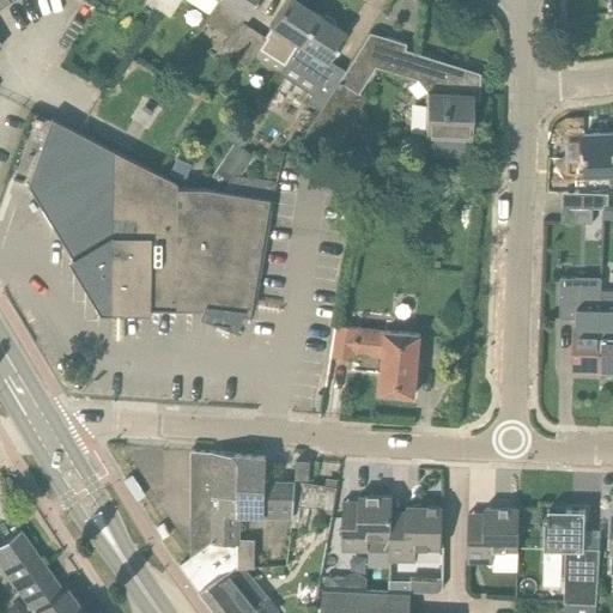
[(0,0),(0,47),(1,47),(0,43),(0,7),(12,0),(0,0)]
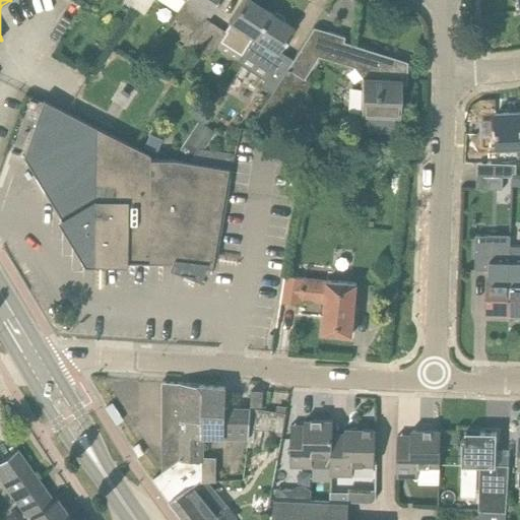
[(122,0),(122,1),(134,8),(139,0),(122,0)]
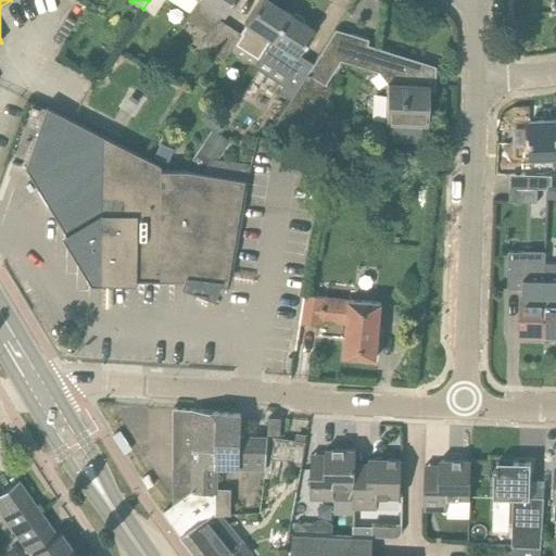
[(149,0),(143,9),(153,16),(164,0),(149,0)]
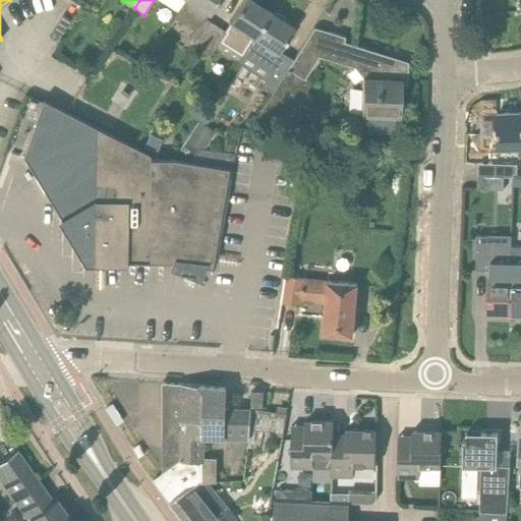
[(159,0),(177,12),(184,0),(159,0)]
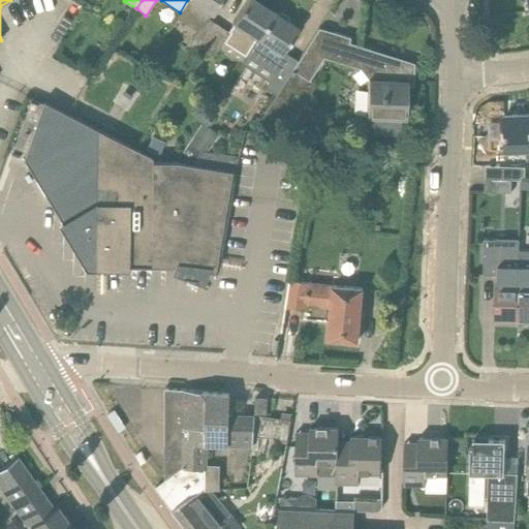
[(222,0),(187,0),(180,12),(177,18),(198,32),(191,43),(201,51),(218,26),(210,21),(222,0)]
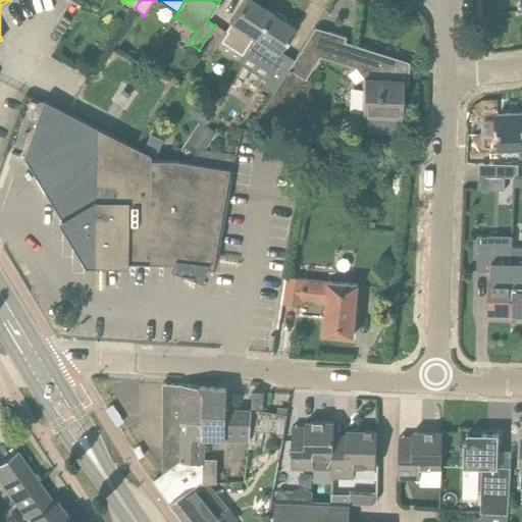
[(215,25),(199,50),(209,56),(215,48),(238,63),(270,12),(251,0),(244,0),(224,32),(215,25)]
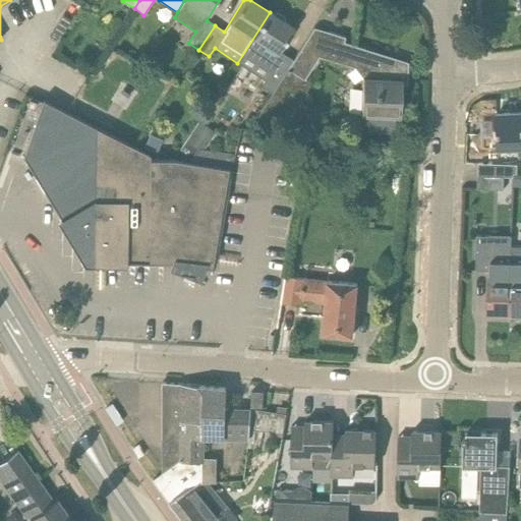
[(279,51),(294,29),(270,12),(237,63),(265,80),(262,85),(273,93),(273,94),(293,60),(279,51)]
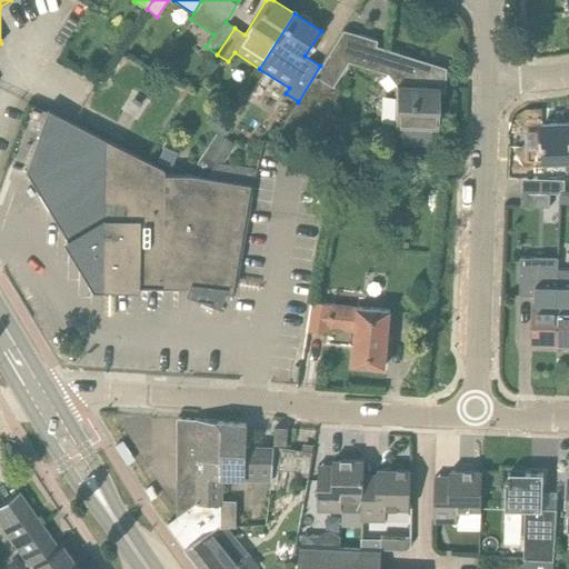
[(298,102),(298,101),(279,130),(305,146),(339,90),(332,86),(343,69),(345,69),(348,63),(396,78),(393,126),(436,128),(438,93),(443,93),(446,67),(443,67),(443,71),(415,70),(416,59),(375,46),(377,41),(342,30),(320,66),(298,102)]
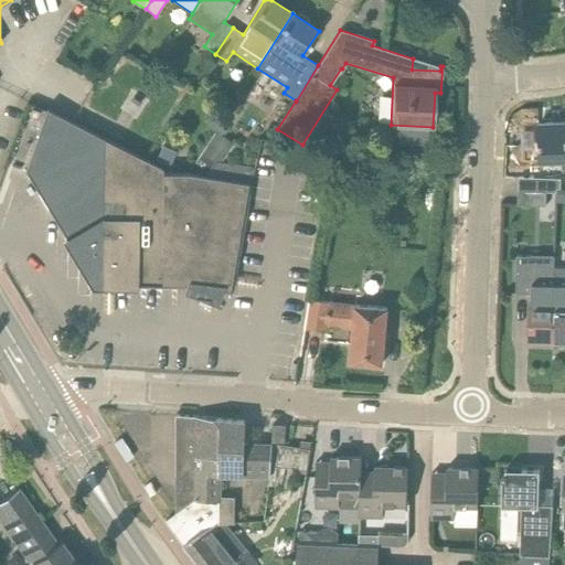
[(24,171),(94,285),(187,286),(185,291),(189,291),(190,286),(202,287),(195,306),(206,308),(214,289),(232,291),(246,183),(189,173),(162,173),(162,169),(123,149),(103,139),(46,109),(24,171)]
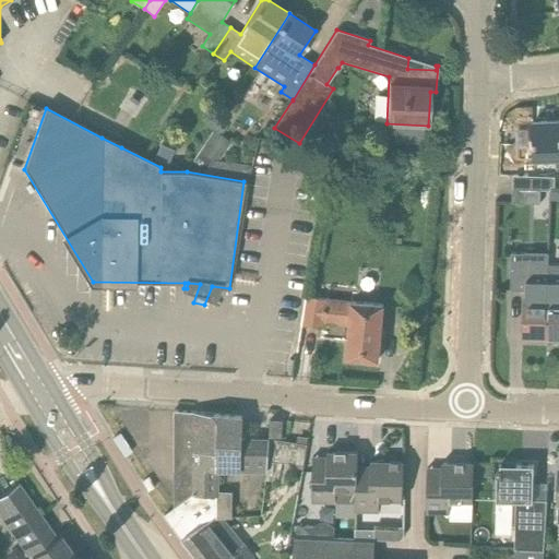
[(558,121),(533,122),(534,159),(558,158),(558,121)]
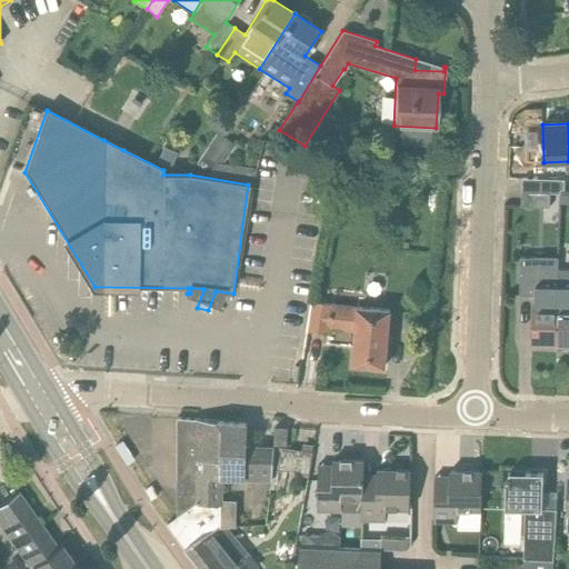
[(209,165),(222,165),(235,147),(216,135),(193,167),(197,169),(200,171),(209,165)]
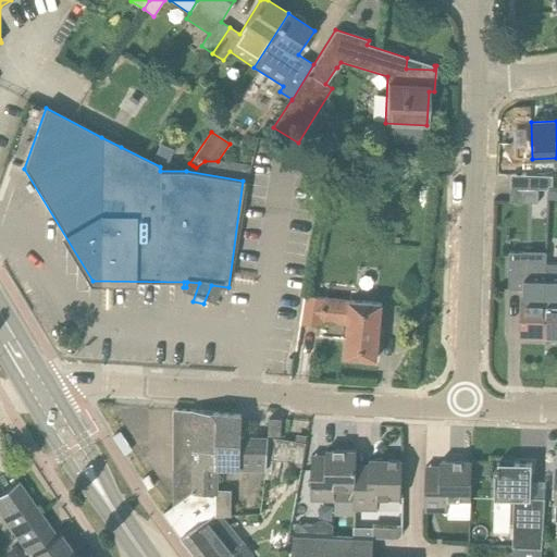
[(172,151),(158,145),(151,160),(165,165),(172,151)]
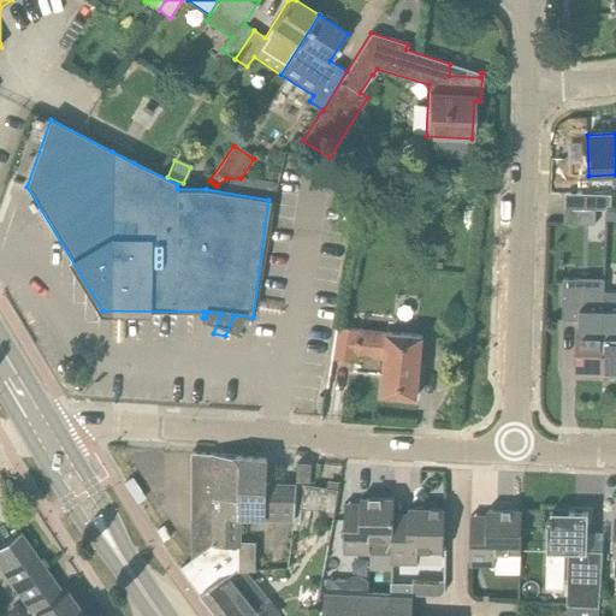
[(596,211),(597,195),(566,194),(566,195),(566,209),(596,211)]
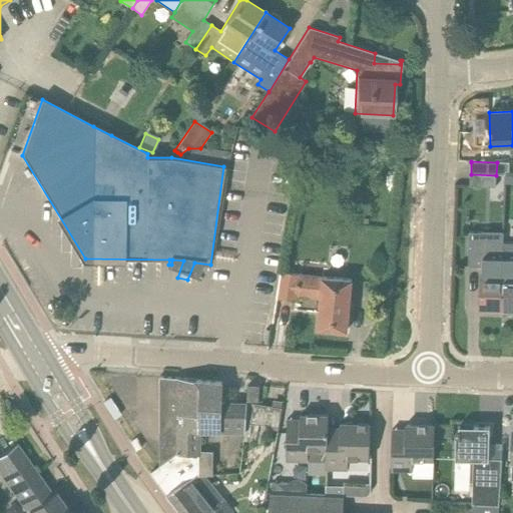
[(470,186),(496,187),(496,175),(471,174),(471,186),(470,186)]
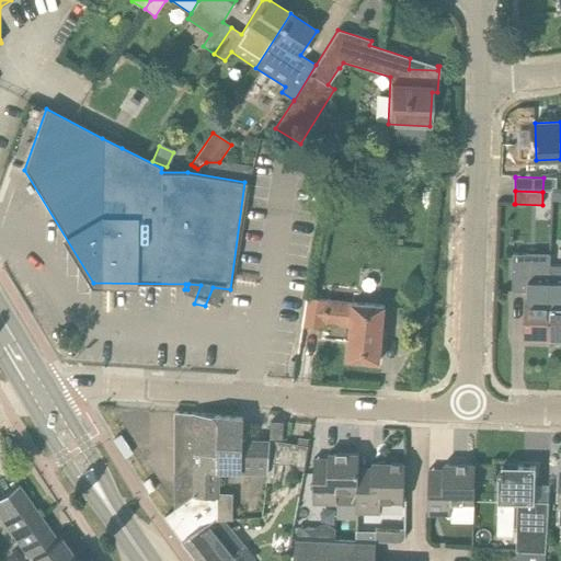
[(524,338),(548,339),(549,266),(528,266),(528,255),(514,254),(513,292),(527,293),(527,300),(525,300),(524,338)]
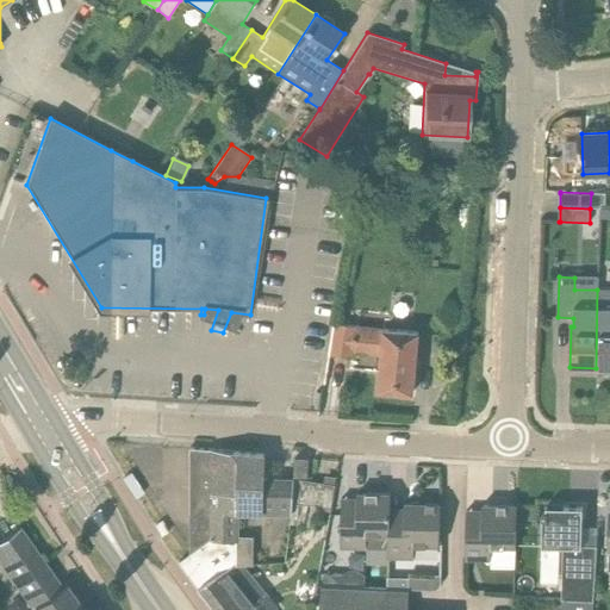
[(609,290),(597,290),(596,368),(609,368),(609,290)]
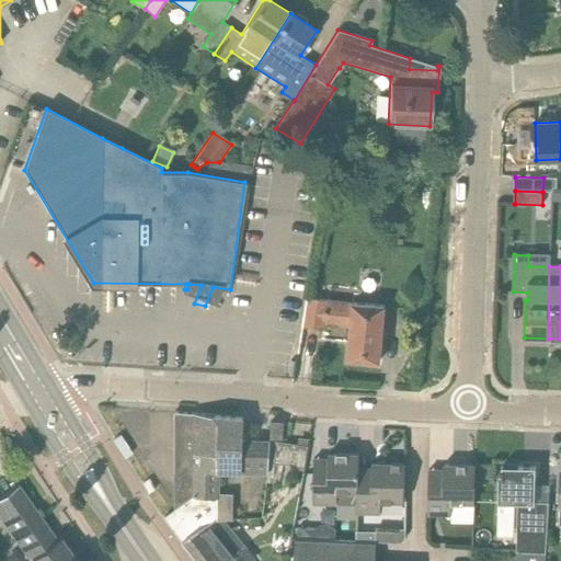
[(379,362),(385,308),(352,304),(352,301),(329,298),(329,300),(311,297),(308,297),(305,312),(304,325),(324,328),(325,323),(350,327),(347,359),(379,362)]
